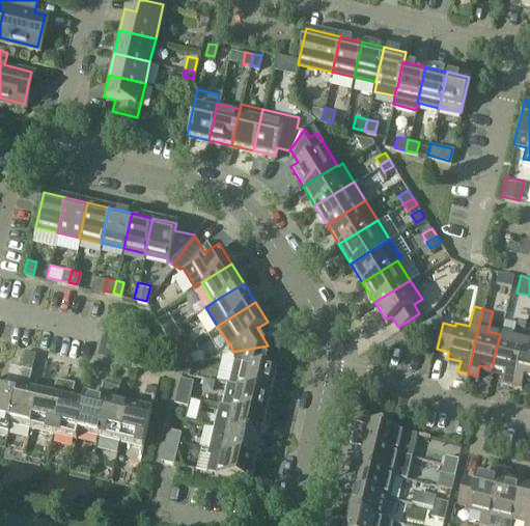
[(157,317),(160,324),(165,331),(176,324),(168,311),(157,317)]
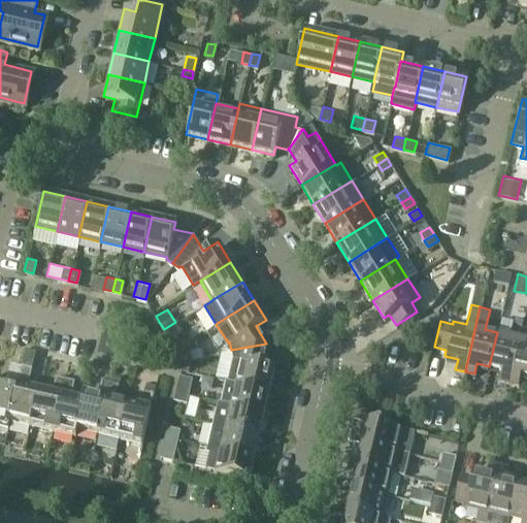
[(175,322),(164,329),(169,336),(179,330),(175,322)]
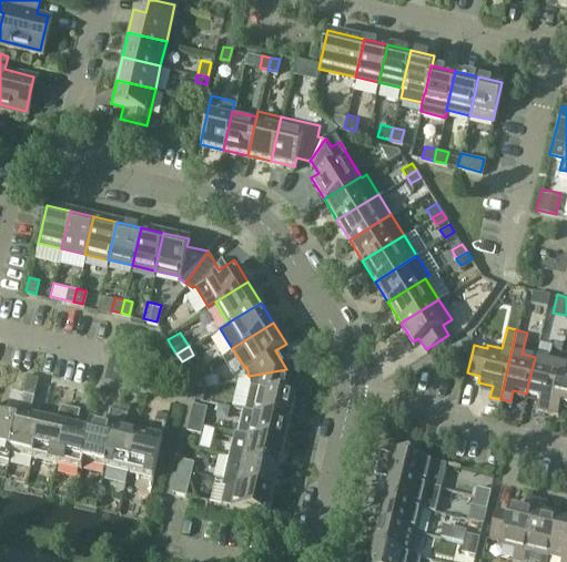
[(546,410),(560,349),(550,346),(547,359),(535,357),(526,394),(539,396),(536,408),(546,410)]
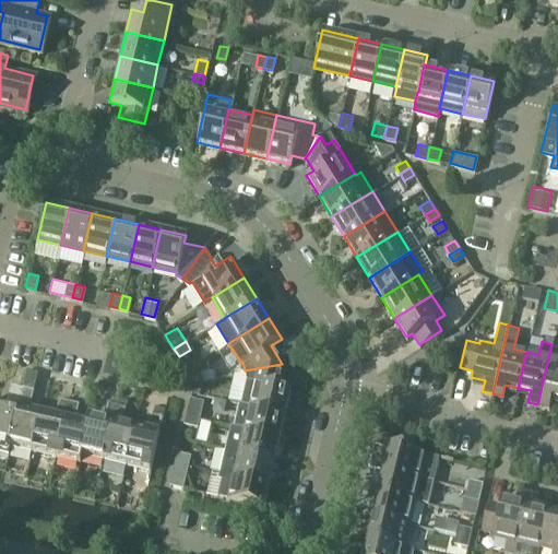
[(557,345),(551,344),(537,404),(548,407),(550,396),(557,397),(557,345)]
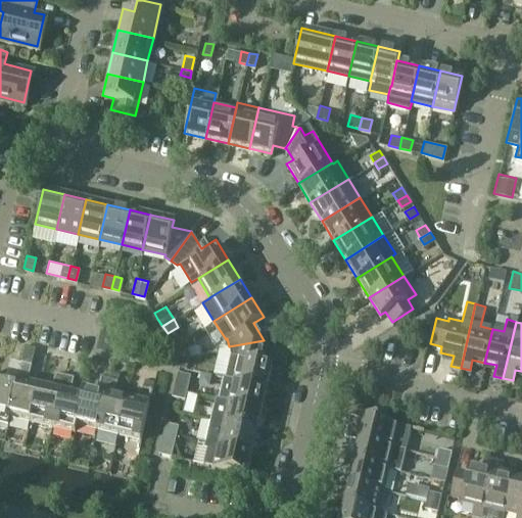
[(225,375),(231,376),(231,377),(266,385),(271,363),(259,360),(264,340),(229,346),(230,354),(225,375)]
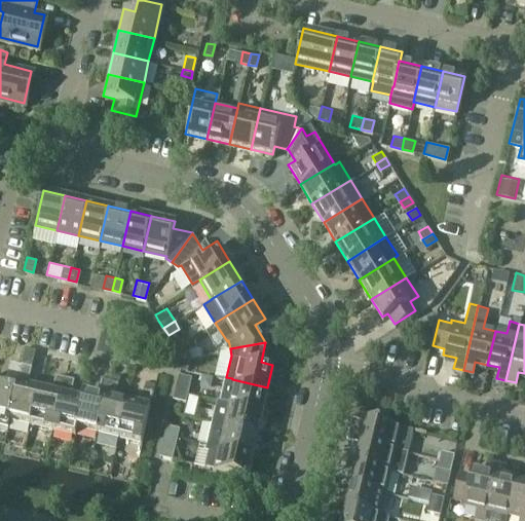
[(25,348),(22,363),(8,418),(9,418),(29,422),(38,387),(26,384),(34,350),(25,348)]
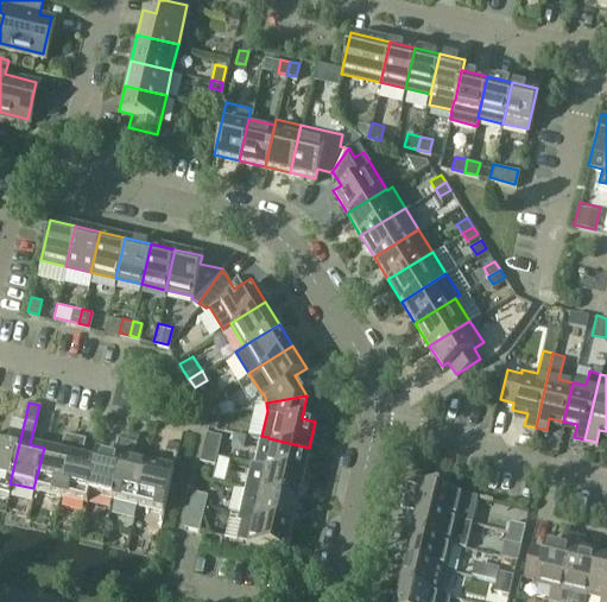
[(0,492),(7,494),(11,483),(10,483),(25,419),(11,417),(4,445),(0,444),(0,492)]
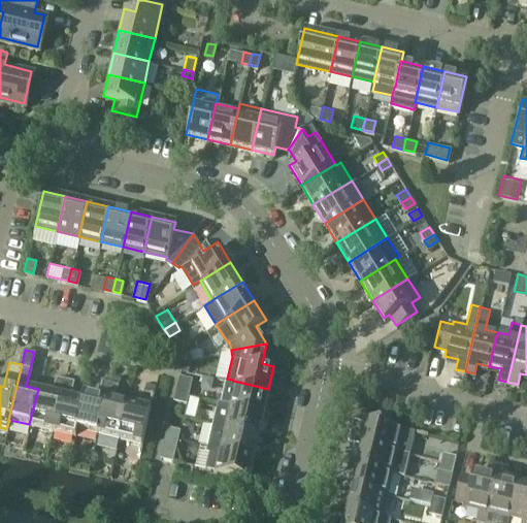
[(178,373),(176,382),(174,390),(188,393),(191,377),(178,373)]
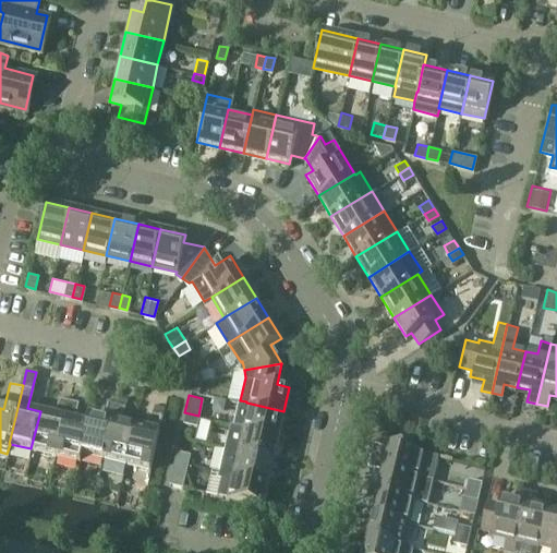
[(55,455),(68,398),(59,396),(55,415),(40,411),(31,448),(55,455)]
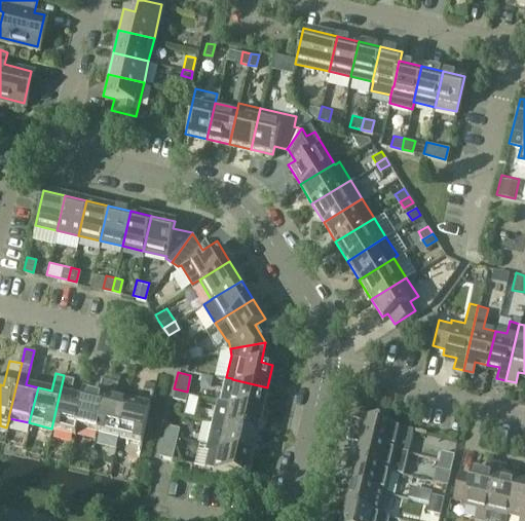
[(64,375),(51,429),(74,434),(76,426),(75,425),(83,389),(82,389),(80,398),(69,395),(73,378),(64,375)]
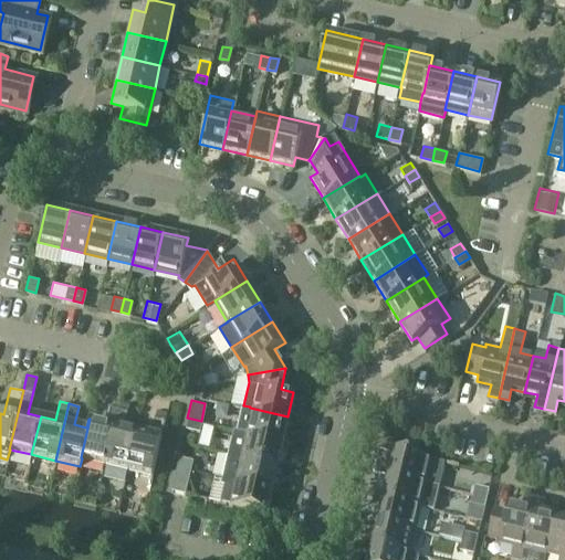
[(104,463),(117,405),(107,403),(103,422),(90,419),(81,457),(82,458),(104,463)]
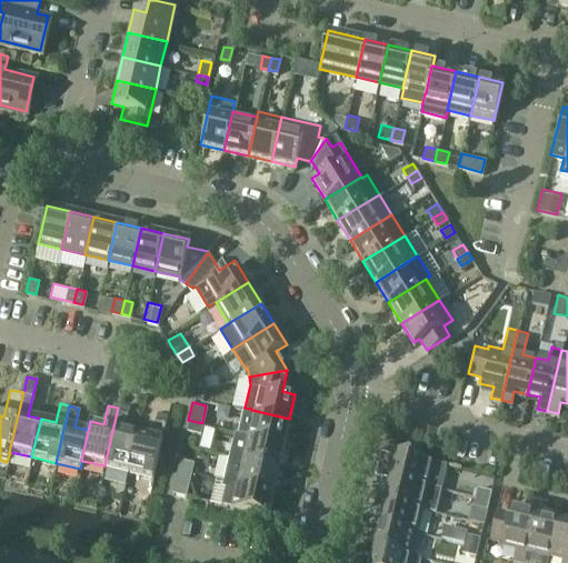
[(118,408),(105,465),(128,471),(137,432),(123,429),(128,411),(118,408)]
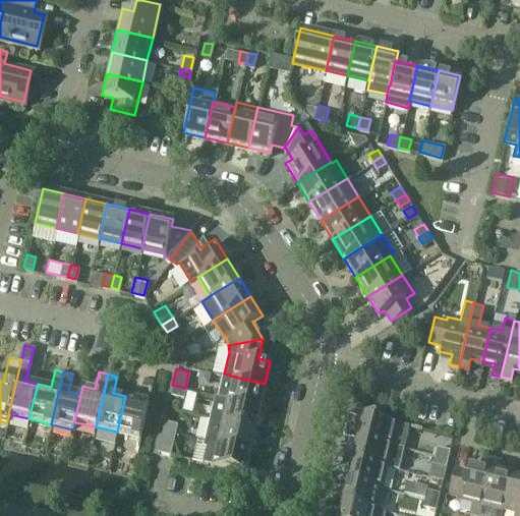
[(230,376),(225,396),(225,397),(260,405),(265,384),(230,376)]
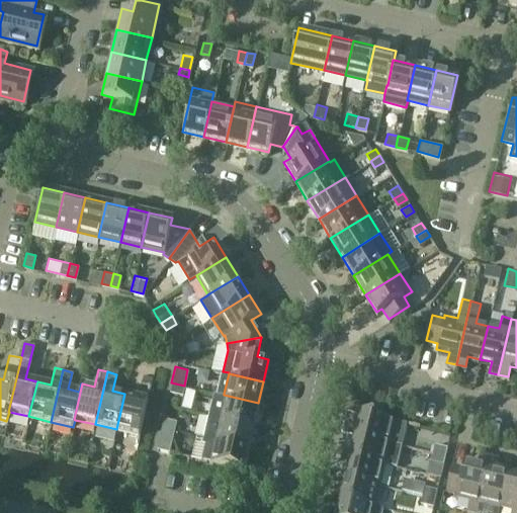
[(124,394),(116,429),(139,435),(151,382),(141,380),(137,397),(124,394)]
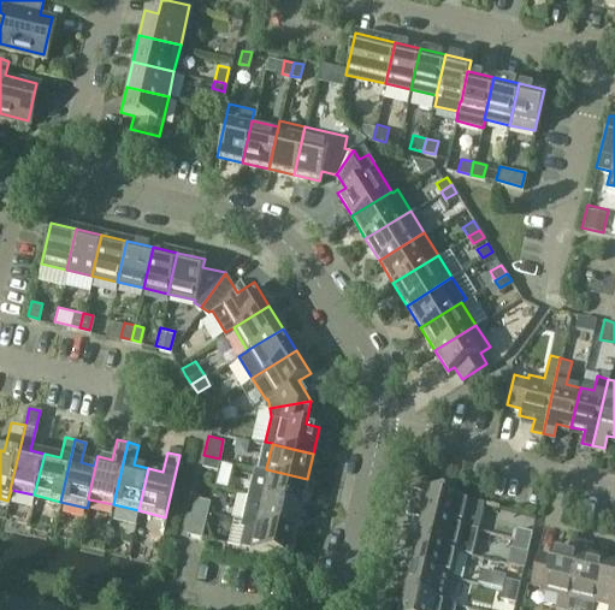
[(219,459),(203,455),(201,465),(217,468),(219,459)]
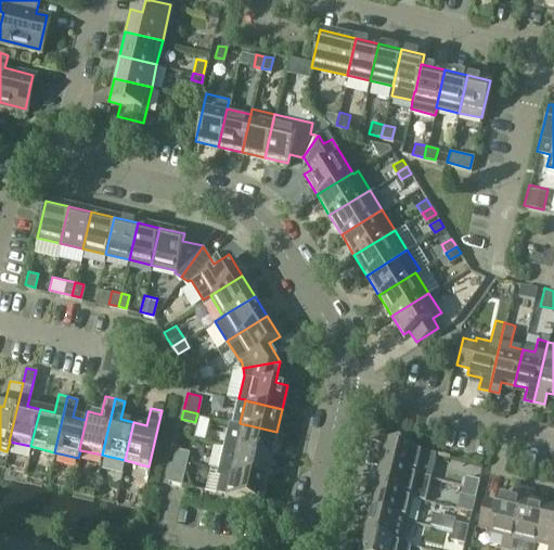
[(228,419),(227,425),(222,443),(271,455),(277,432),(240,423),(240,422),(228,419)]
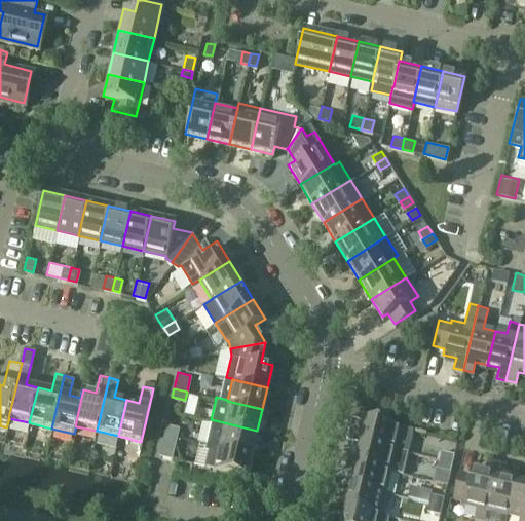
[(413,428),(366,416),(361,439),(408,450),(413,428)]
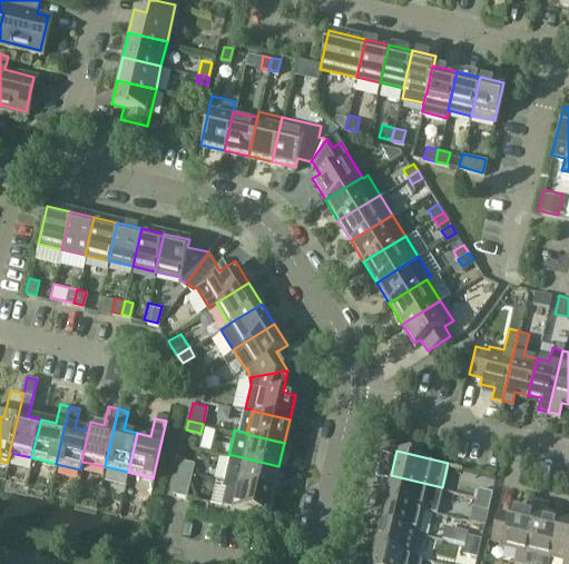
[(224,477),(273,490),(278,466),(228,454),(224,477)]
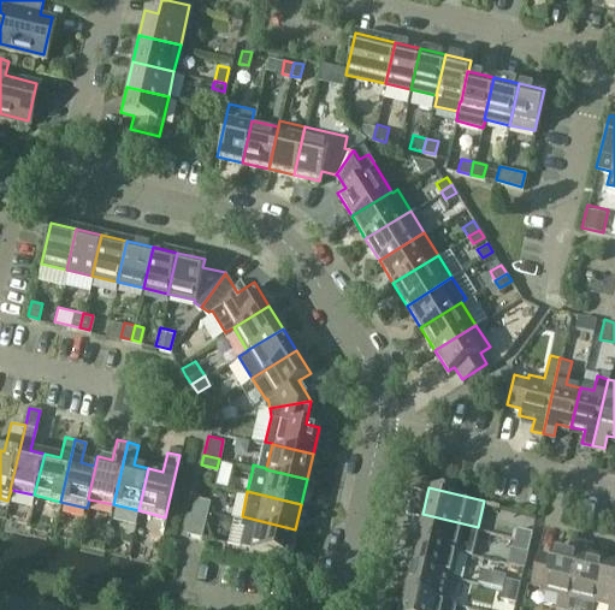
[(193,504),(207,508),(210,499),(195,496),(193,504)]
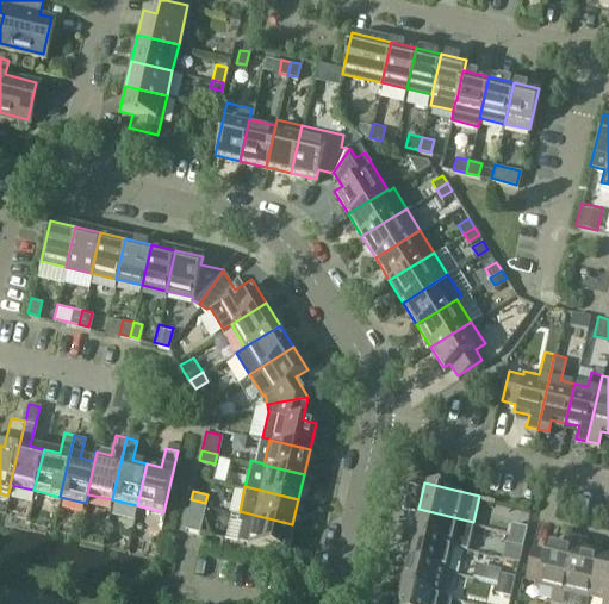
[(205,503),(191,499),(185,527),(199,530),(205,503)]
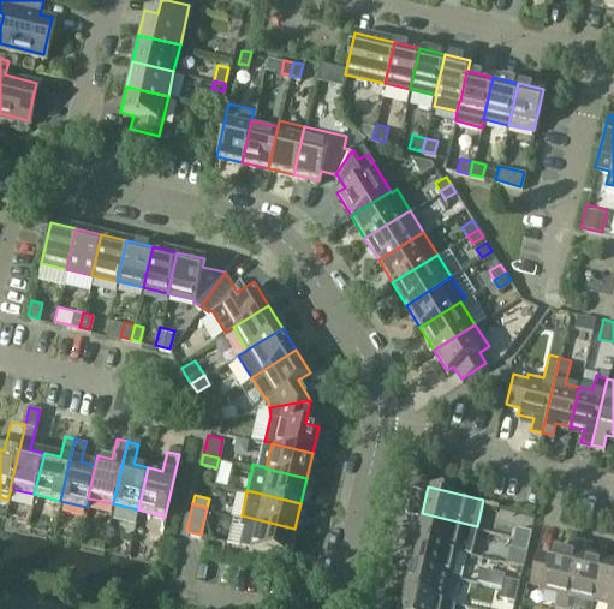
[(471,550),(477,526),(422,513),(416,538),(457,548),(457,547),(471,550)]
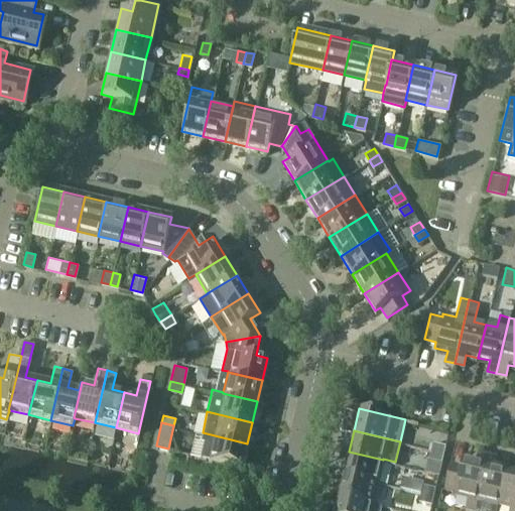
[(200,457),(242,466),(247,443),(203,432),(201,440),(204,441),(200,457)]
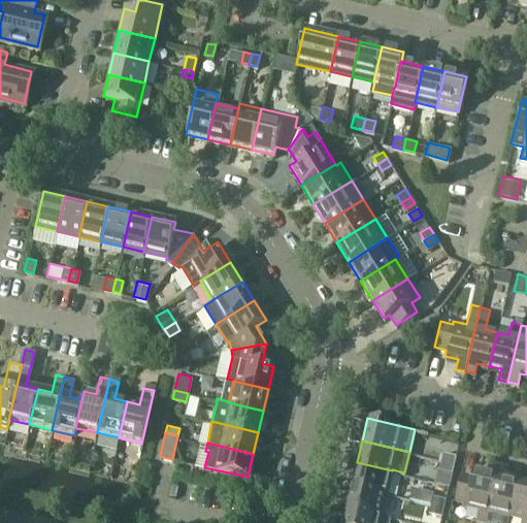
[(440,459),(454,462),(456,454),(442,451),(440,459)]
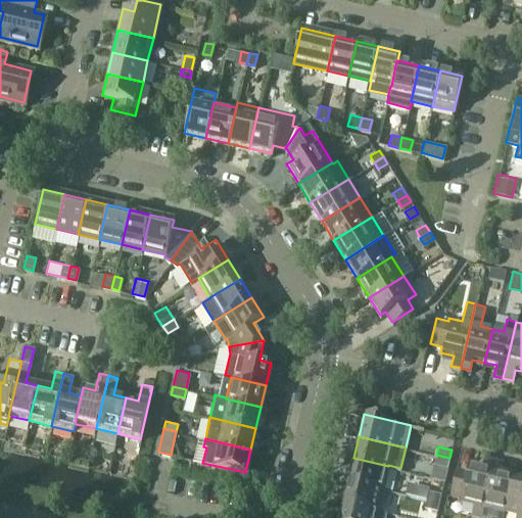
[(449,458),(436,455),(434,464),(447,467),(449,458)]
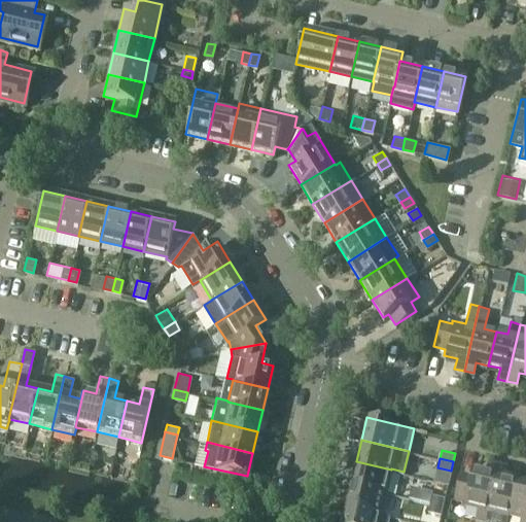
[(391,470),(356,461),(351,483),(386,491),(391,470)]
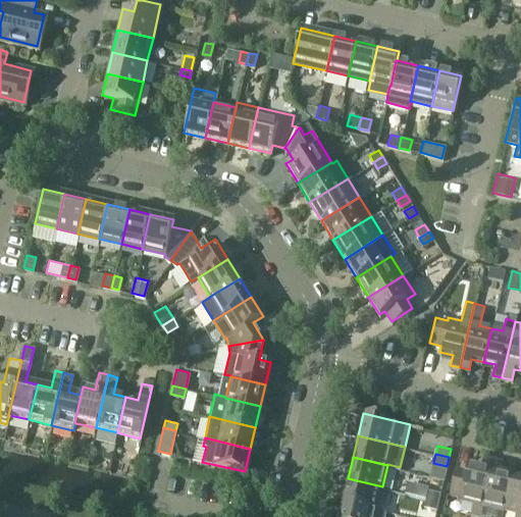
[(479,515),(492,459),(483,457),(480,467),(468,464),(467,470),(456,467),(449,493),(460,496),(460,498),(472,501),(470,513),(479,515)]
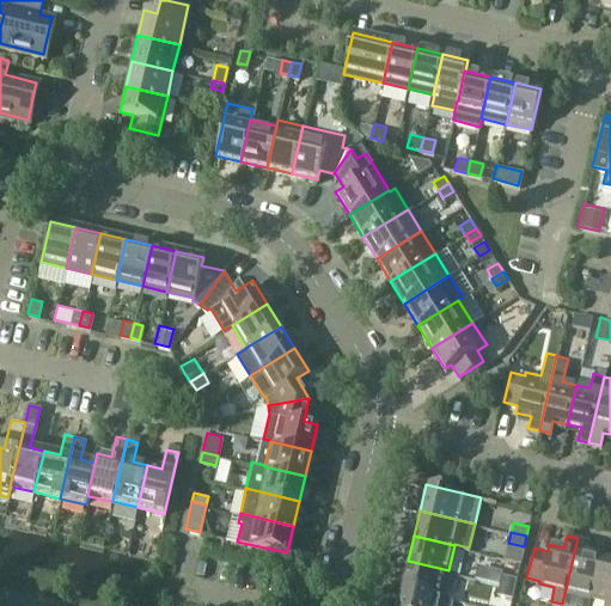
[(578,538),(562,604),(572,605),(573,605),(576,593),(590,597),(599,557),(586,554),(590,542),(578,538)]
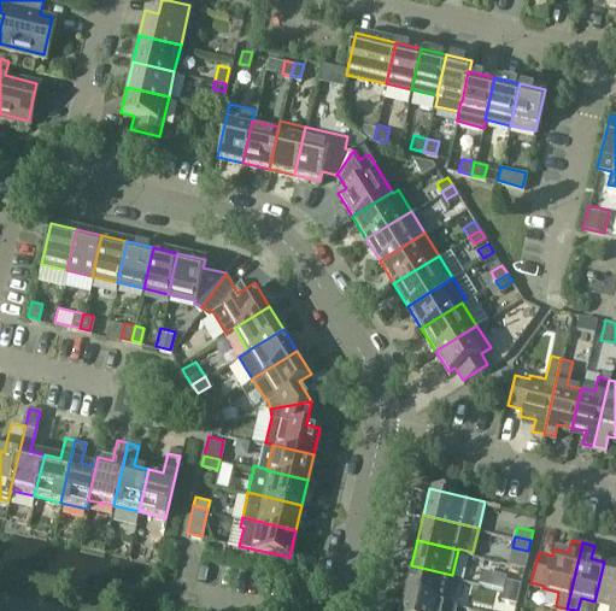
[(615,610),(615,563),(604,562),(594,601),(609,605),(606,610),(615,610)]
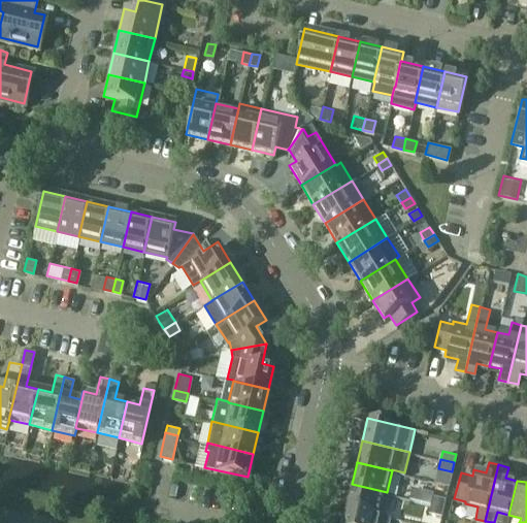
[(387,492),(352,484),(347,505),(383,514),(387,492)]
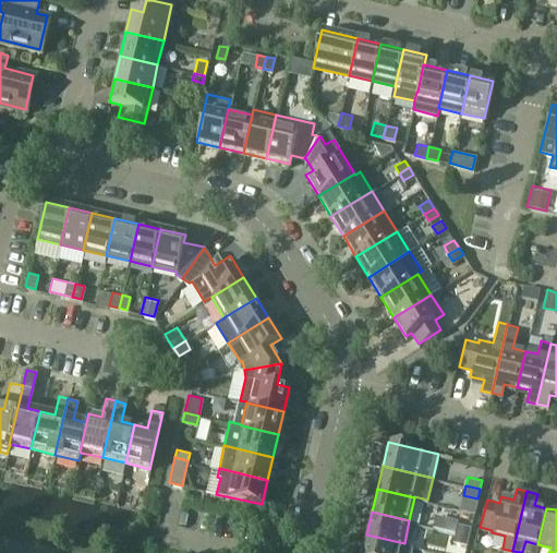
[(471,525),(457,521),(455,531),(468,535),(471,525)]
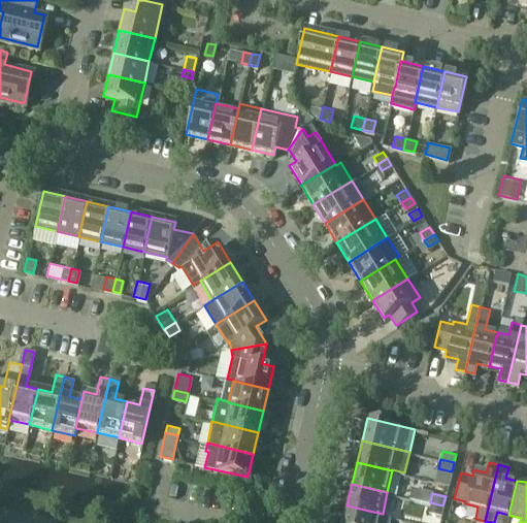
[(428,511),(440,514),(442,505),(430,502),(428,511)]
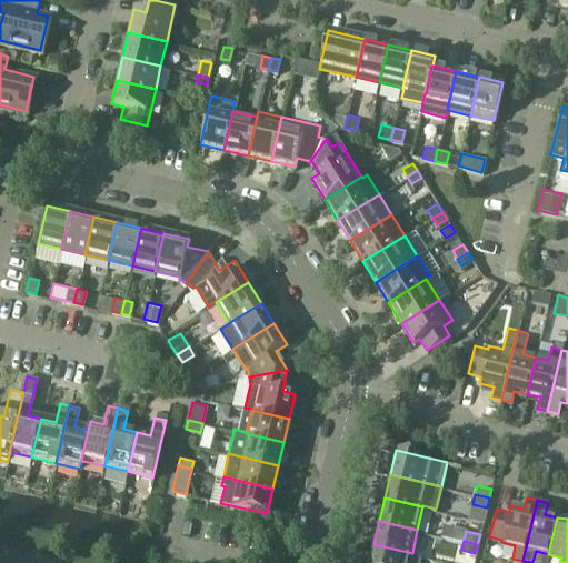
[(409,562),(412,553),(374,544),(369,562),(409,562)]
